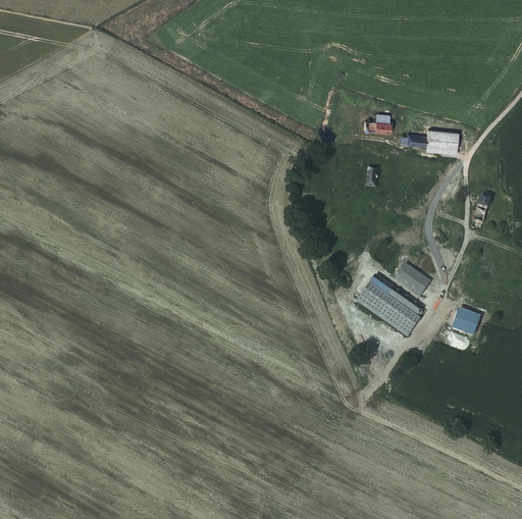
[(374,116),(374,123),(389,124),(389,117),(374,116)]
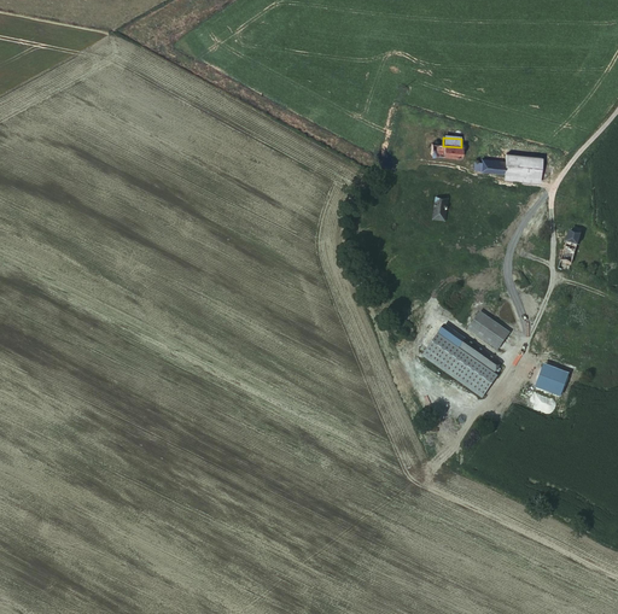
[(461,148),(431,146),(430,158),(460,159),(461,148)]
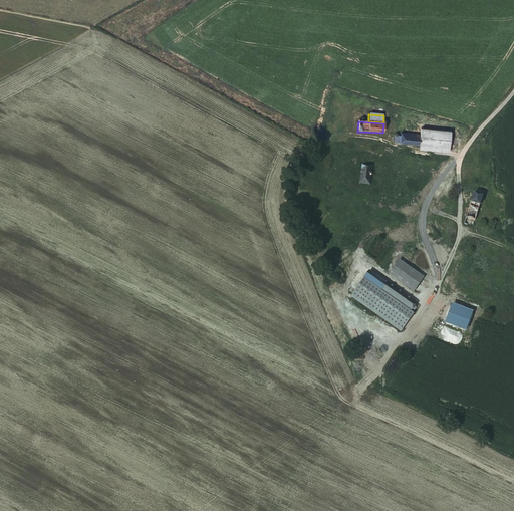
[(401,135),(400,145),(420,146),(450,148),(451,131),(421,130),(420,136),(401,135)]
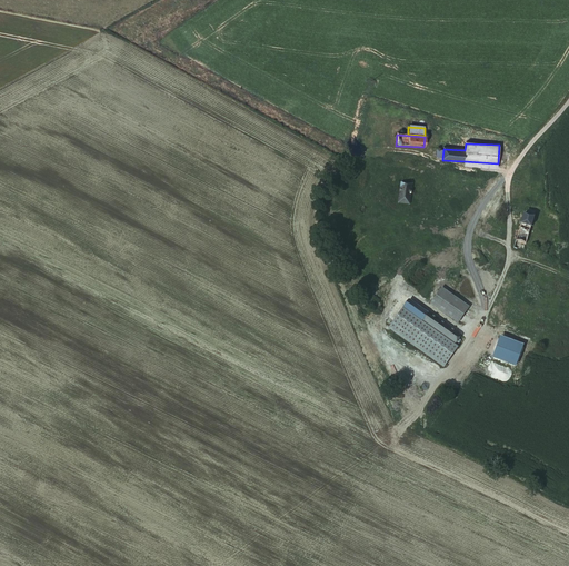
[(413,187),(402,186),(399,206),(410,208),(413,187)]
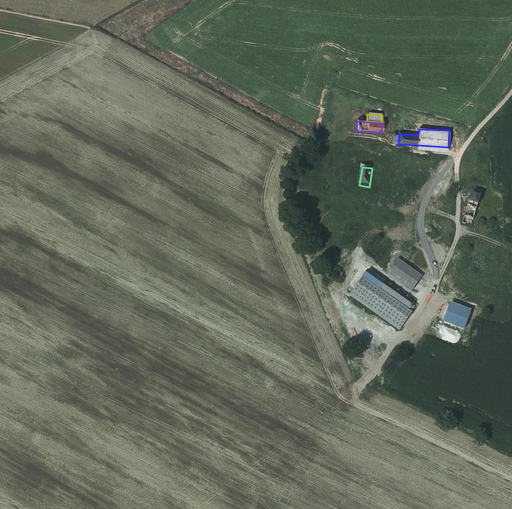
[(309,198),(298,193),(294,205),(304,209),(309,198)]
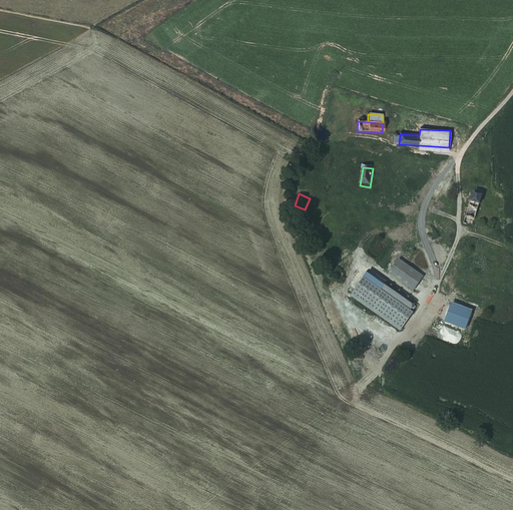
[(471,194),(464,217),(473,220),(480,196),(471,194)]
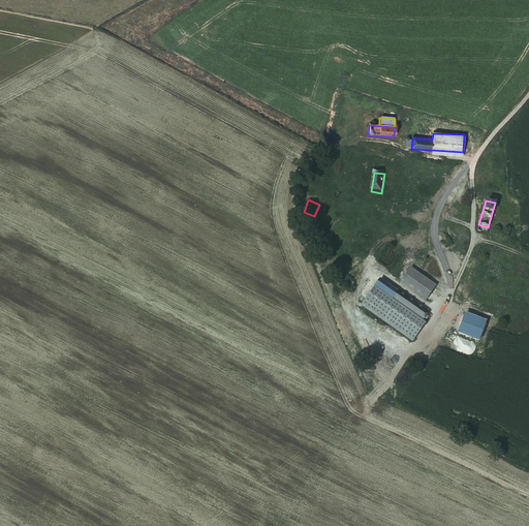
[(488,227),(478,224),(476,231),(486,234),(488,227)]
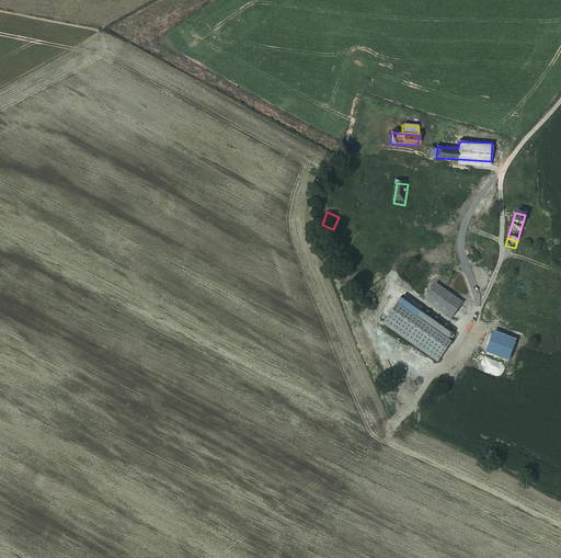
[(424,302),(450,320),(461,305),(434,286),(424,302)]
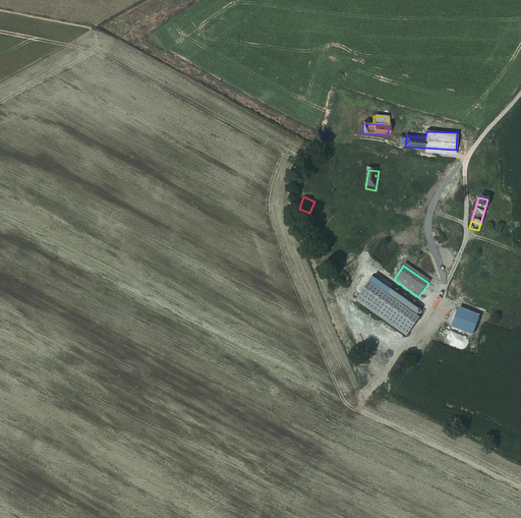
[(373,277),(358,299),(409,334),(418,319),(414,315),(419,307),(373,277)]
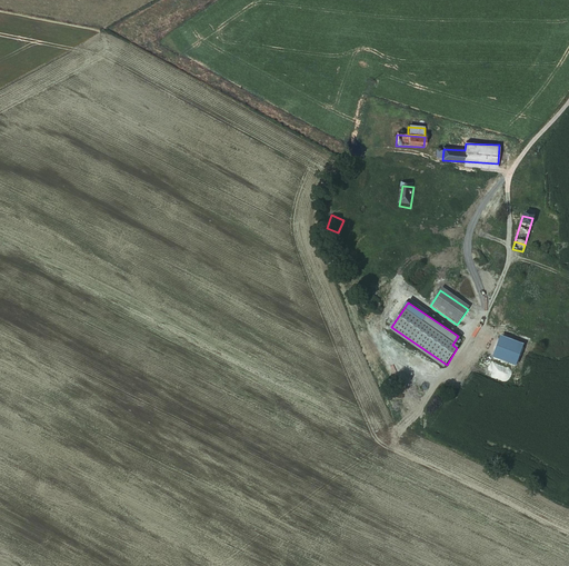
[(493,364),(516,374),(525,353),(501,343),(493,364)]
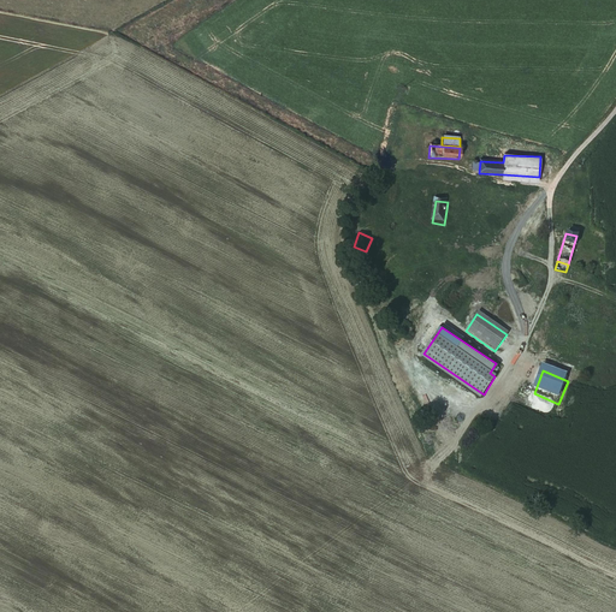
All buildings are outlined.
